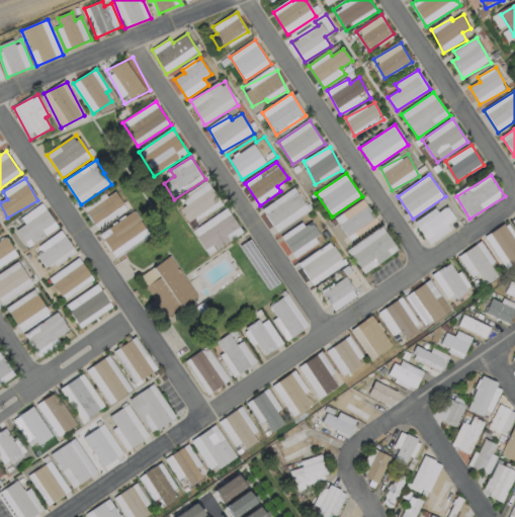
[(191,226),(223,205),(207,182),(182,198),(186,205),(181,209),(191,226)]
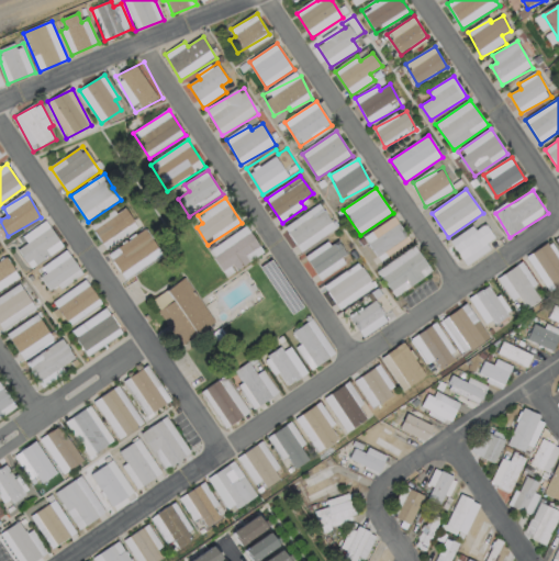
[(286,225),(300,251),(336,232),(323,205),(286,225)]
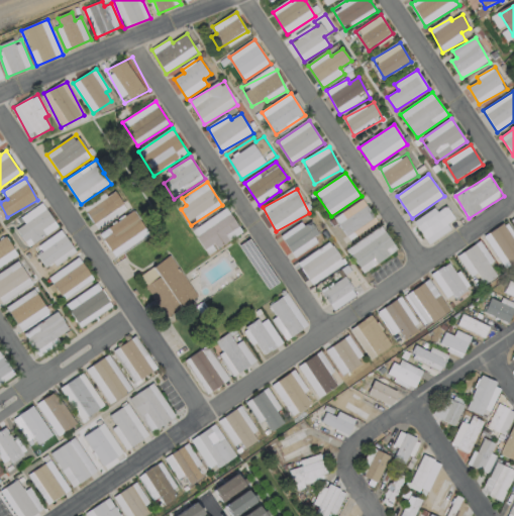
[(98,230),(128,210),(116,192),(108,197),(106,194),(84,208),(98,230)]
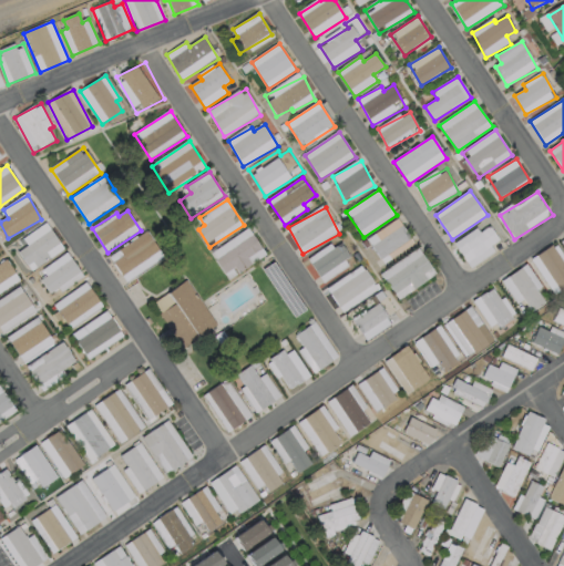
[(368,239),(385,265),(416,244),(399,219),(368,239)]
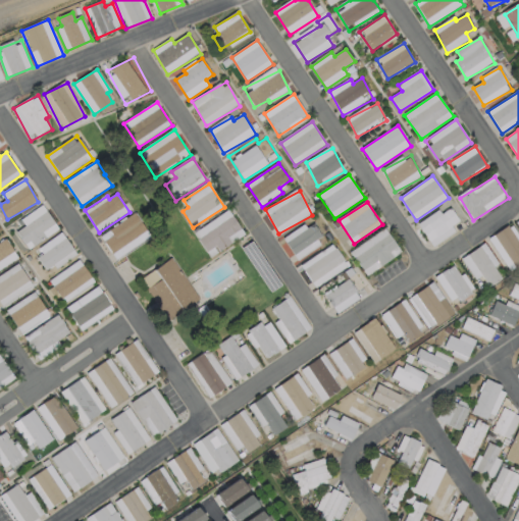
[(60,229),(43,206),(22,220),(27,226),(17,232),(30,251),(60,229)]
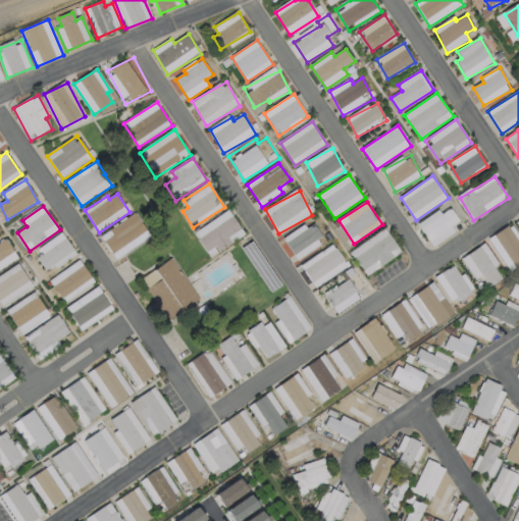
[(453,226),(460,222),(453,209),(442,214),(440,212),(420,222),(431,246),(457,233),(453,226)]
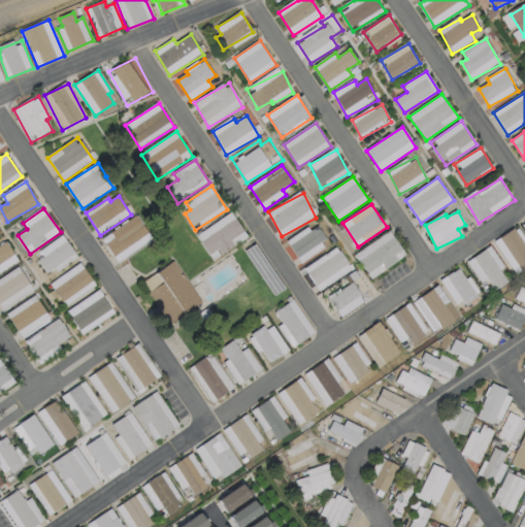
[(214,261),(249,238),(232,212),(197,235),(214,261)]
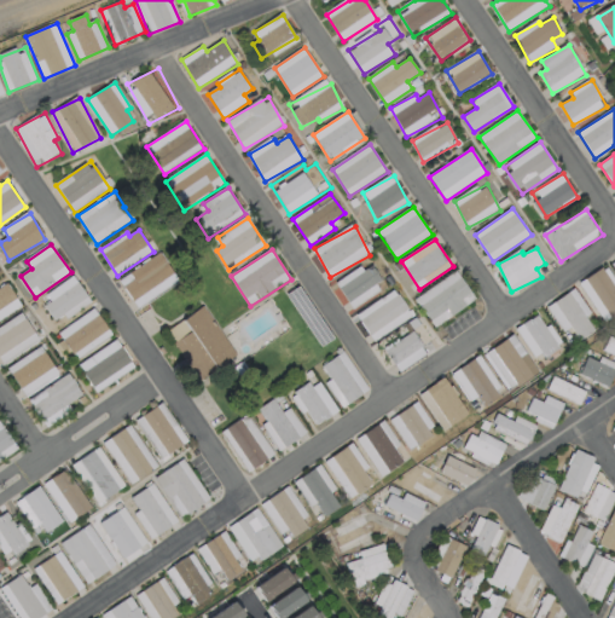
[(120,279),(139,310),(178,286),(158,255),(120,279)]
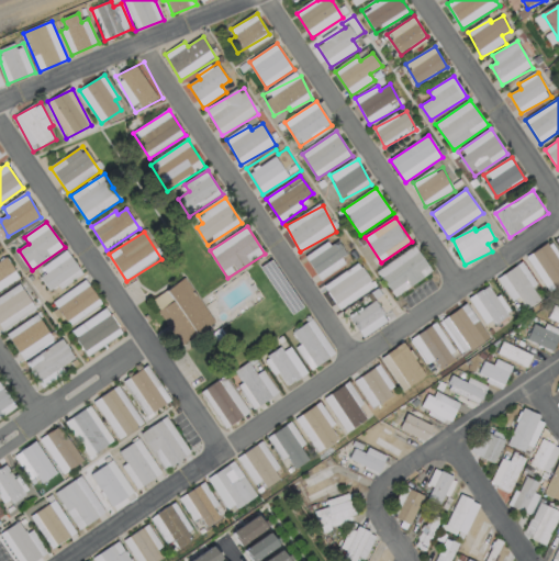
[(306,257),(320,280),(350,264),(337,239),(306,257)]
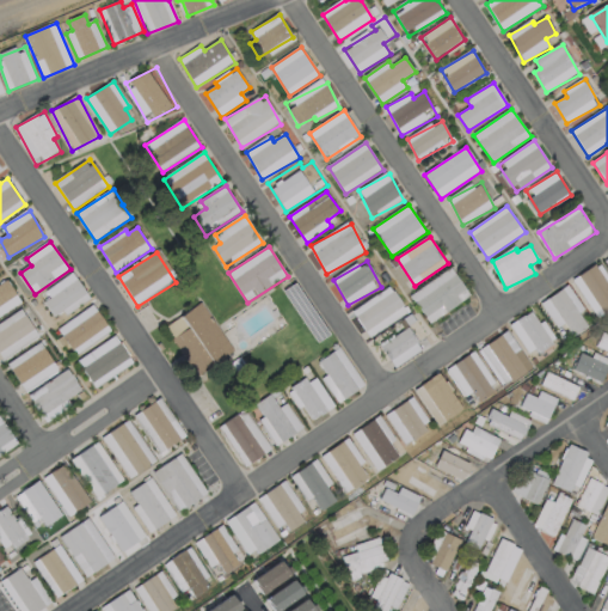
[(600,319),(607,313),(607,275),(600,263),(575,280),(600,319)]
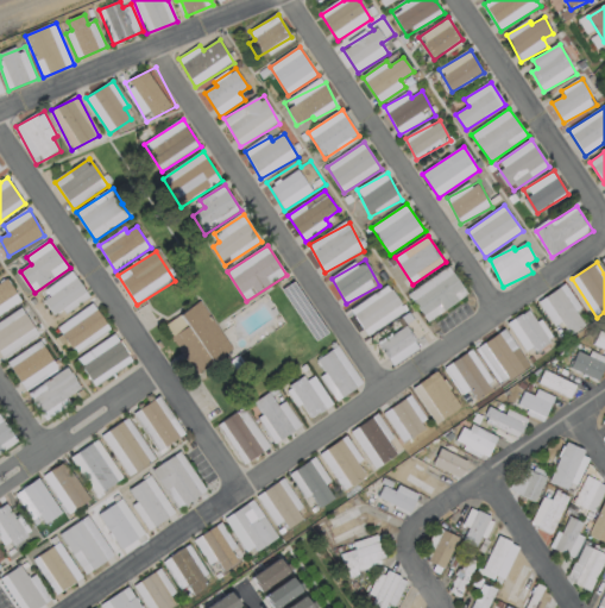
[(429,323),(468,294),(449,267),(410,295),(429,323)]
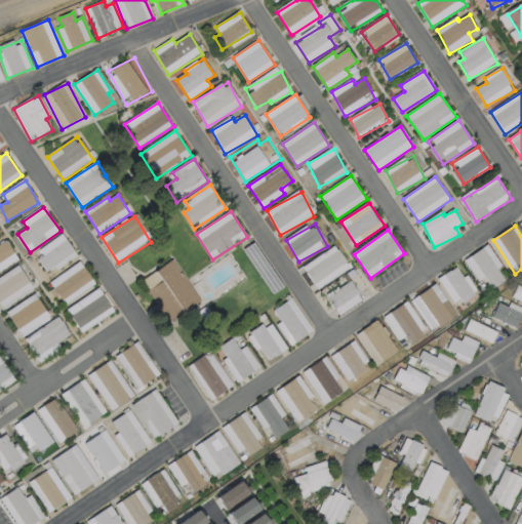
[(49,273),(77,256),(65,235),(37,251),(49,273)]
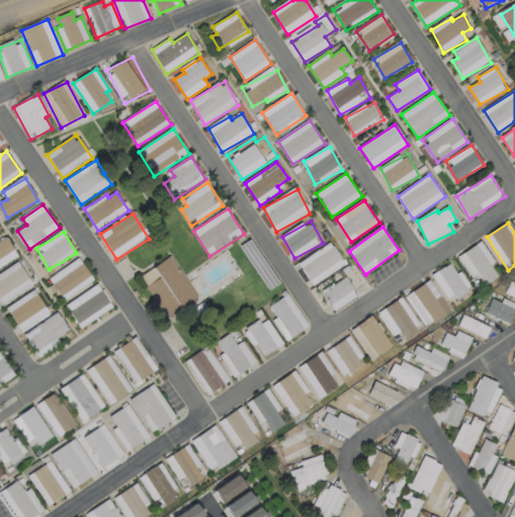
[(0,268),(19,257),(6,237),(0,241),(0,268)]
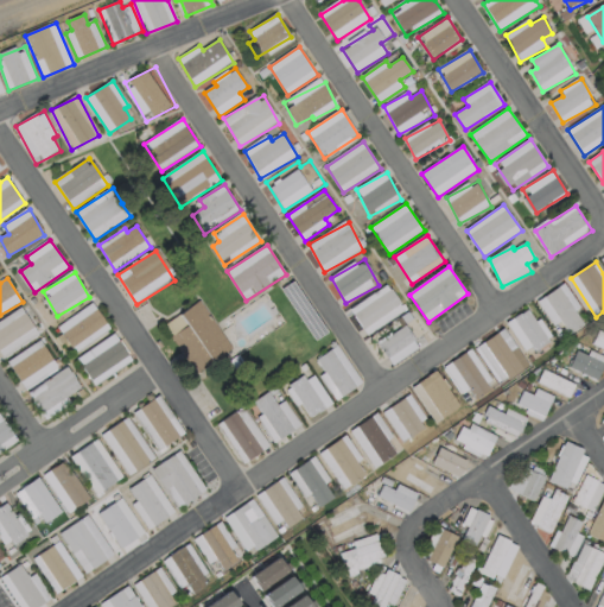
[(554,327),(563,321),(571,334),(585,326),(577,311),(582,309),(566,284),(538,302),(554,327)]
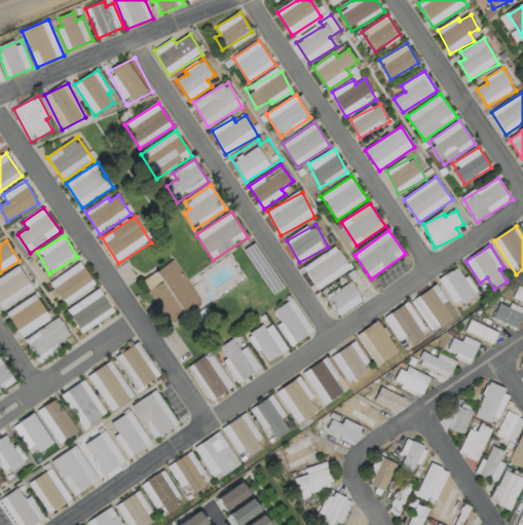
[(351,270),(338,247),(304,266),(318,290),(351,270)]
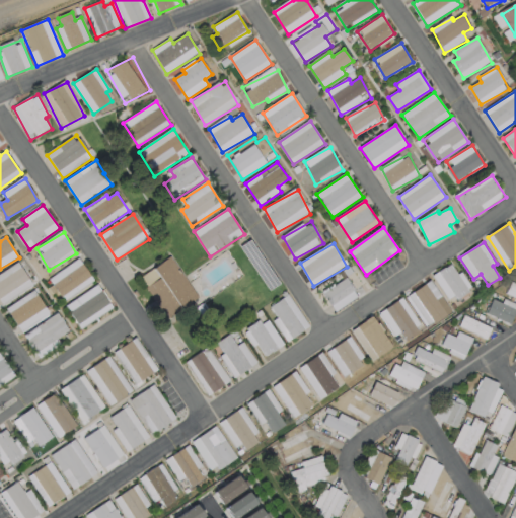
[(141,278),(169,319),(200,299),(171,256),(141,278)]
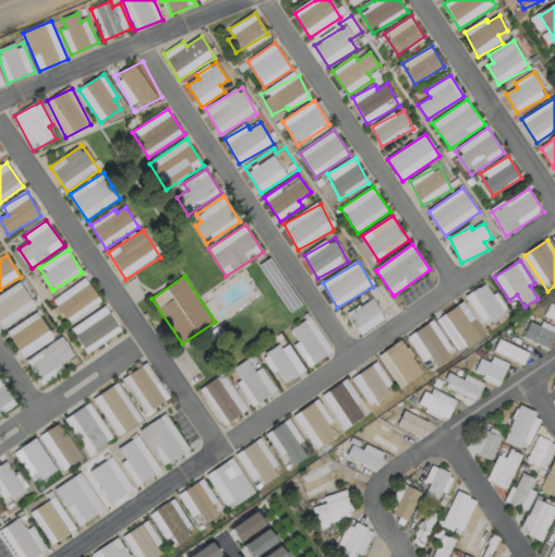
[(103,302),(86,278),(53,300),(71,325),(103,302)]
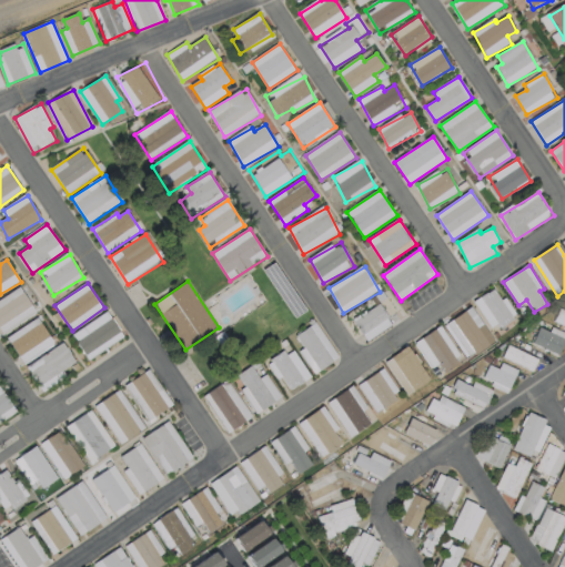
[(37,313),(21,287),(0,300),(0,327),(3,334),(37,313)]
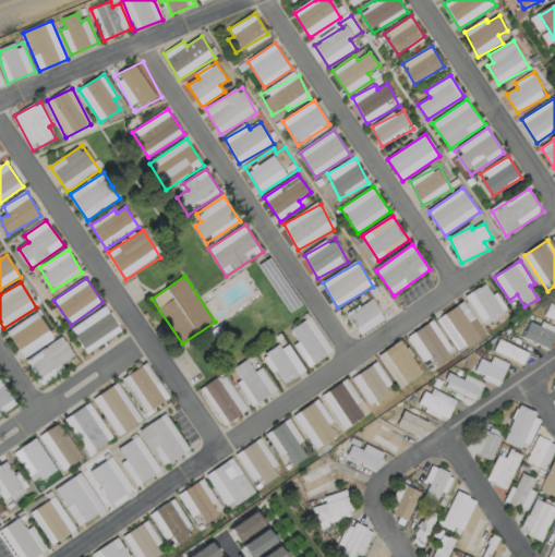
[(485,325),(507,312),(489,282),(467,297),(485,325)]
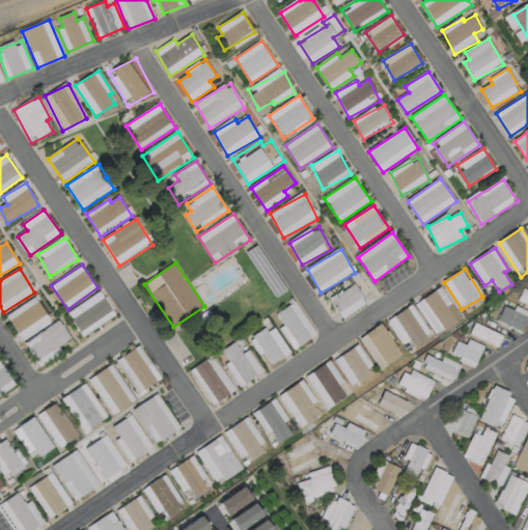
[(368,305),(356,284),(331,299),(343,319),(368,305)]
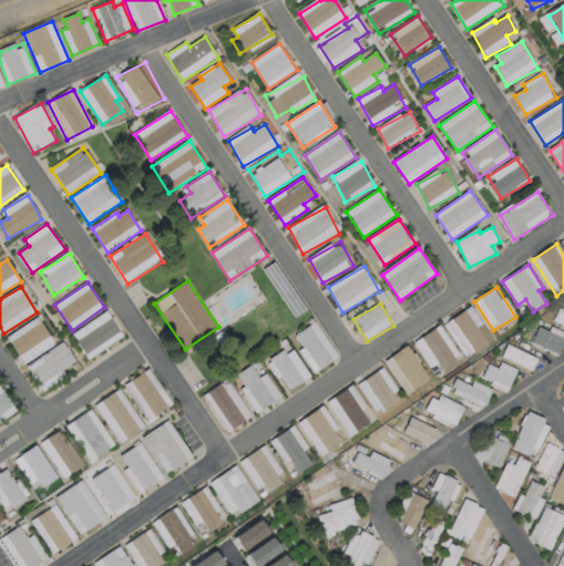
[(445,325),(469,359),(494,341),(472,307),(445,325)]
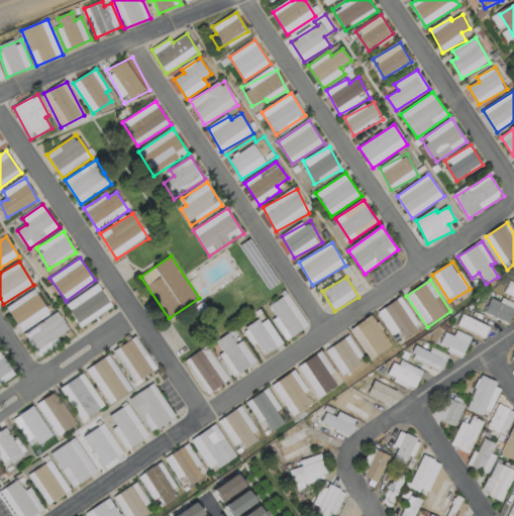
[(513,284),(509,282),(505,294),(513,297),(513,284)]
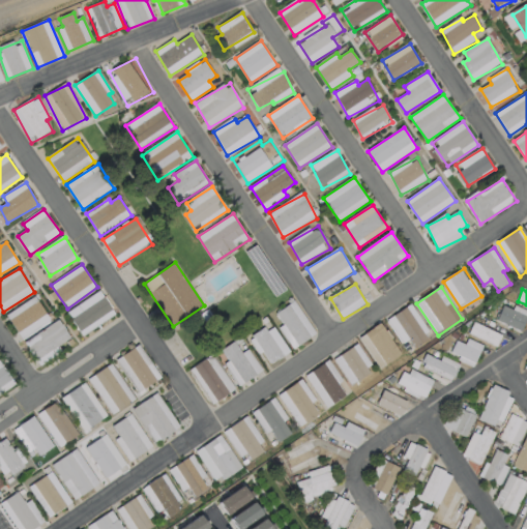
[(81,334),(116,317),(104,292),(68,310),(81,334)]
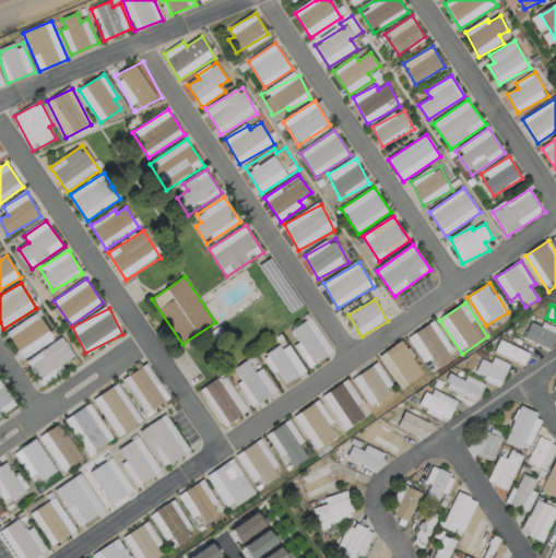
[(8,333),(24,358),(54,339),(37,313),(8,333)]
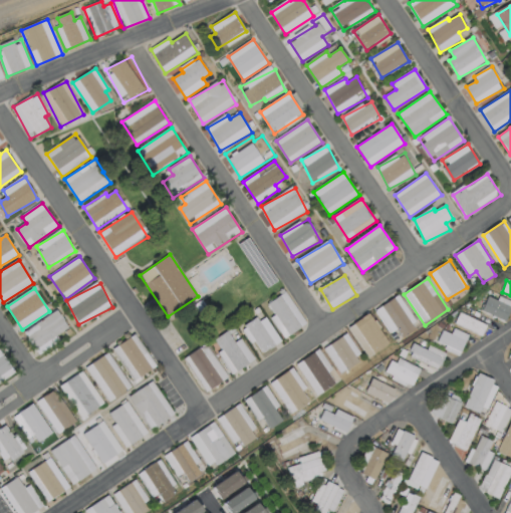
[(283,338),(306,327),(289,292),(268,302),(275,315),(273,316),(283,338)]
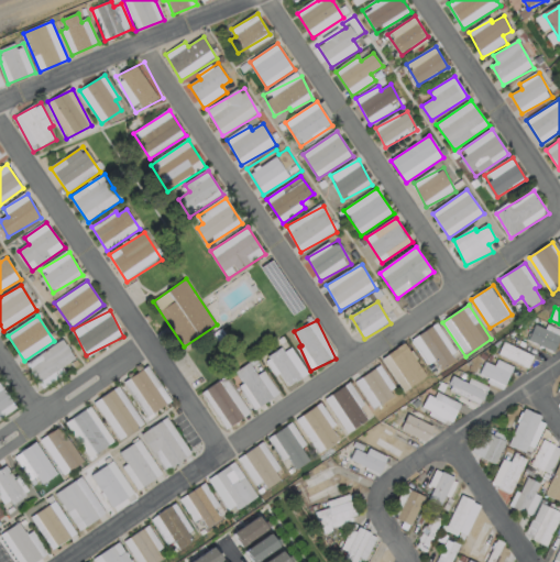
[(413,340),(436,375),(461,359),(437,323),(413,340)]
